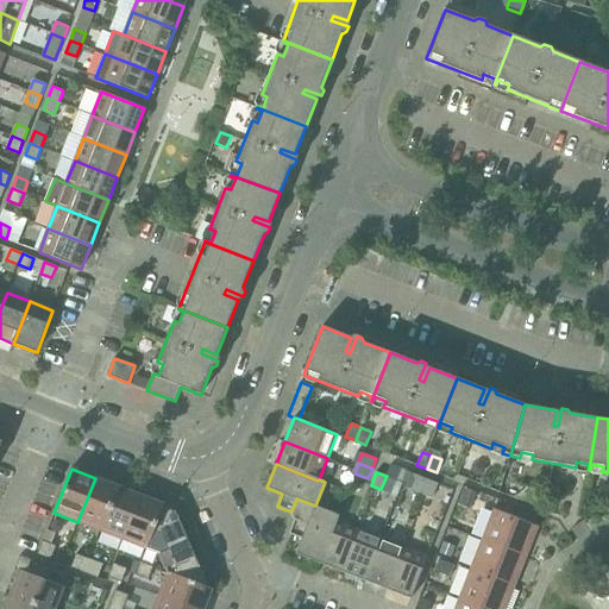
[(387,476),(381,489),(391,494),(396,479),(387,476)]
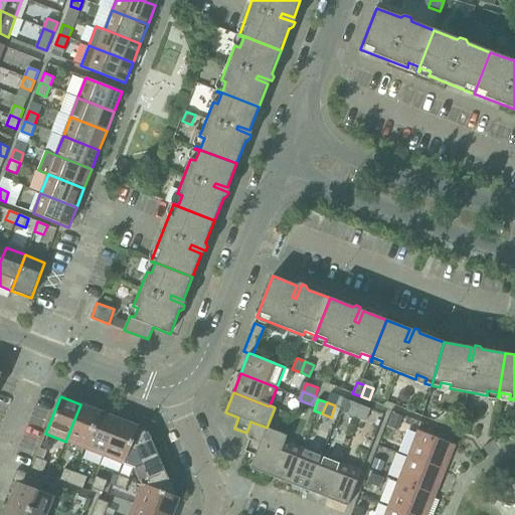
[(349,413),(357,416),(362,405),(353,402),(349,413)]
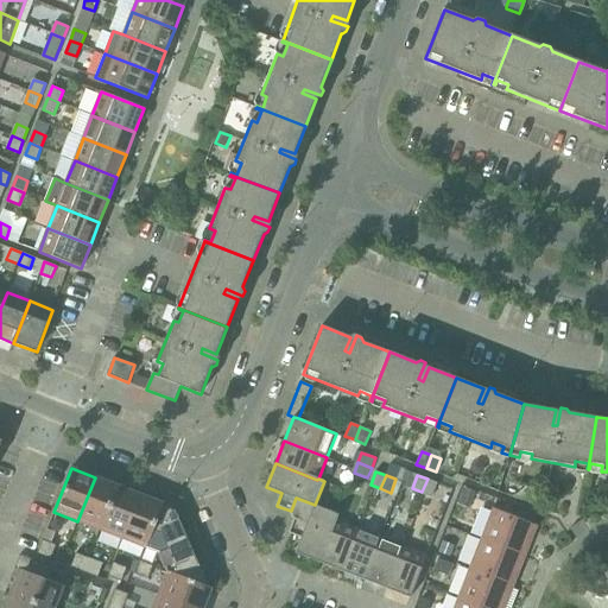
[(77,521),(100,530),(118,486),(95,477),(77,521)]
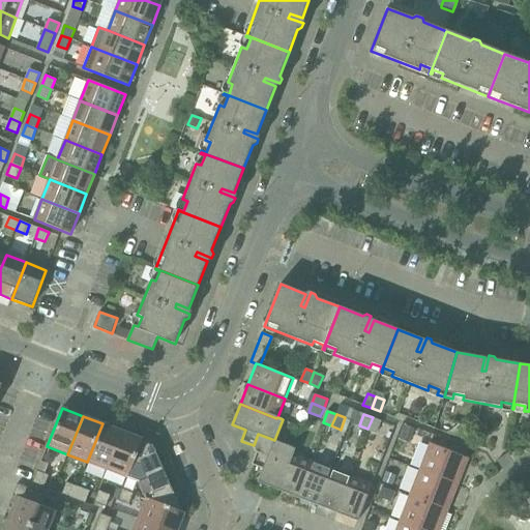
[(373,417),(367,429),(377,433),(381,421),(373,417)]
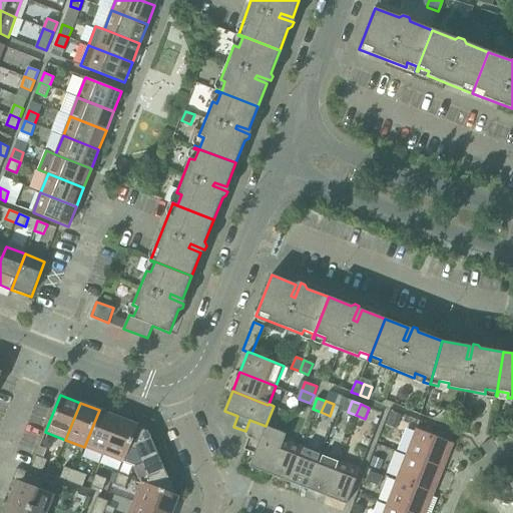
[(84,447),(103,454),(118,417),(99,410),(84,447)]
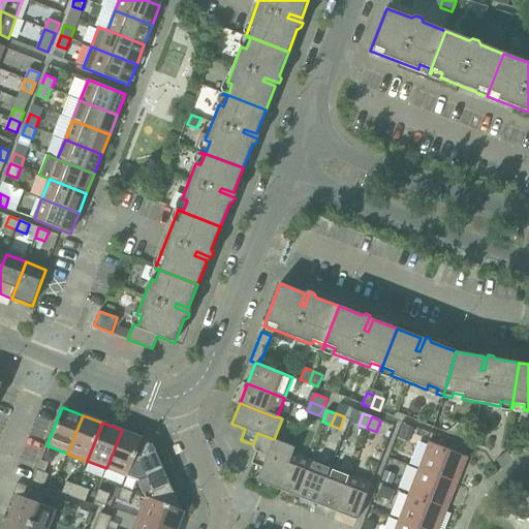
[(403,425),(398,438),(407,442),(412,429),(403,425)]
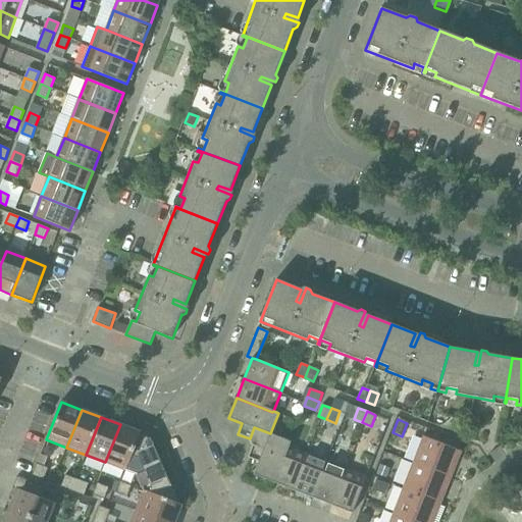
[(105,462),(124,470),(140,432),(120,424),(105,462)]
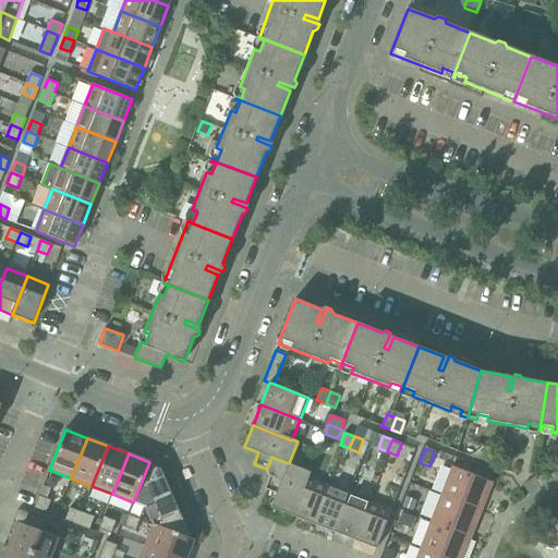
[(557,460),(523,485),(530,494),(557,474),(557,460)]
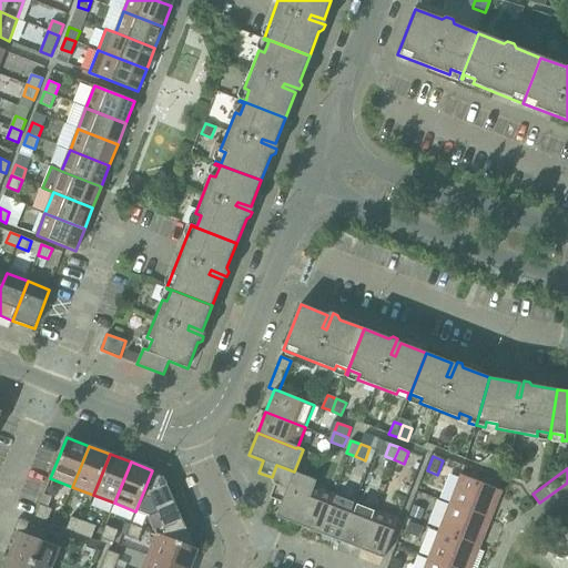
[(135,511),(148,516),(174,503),(164,477),(152,473),(153,470),(152,470),(135,511)]
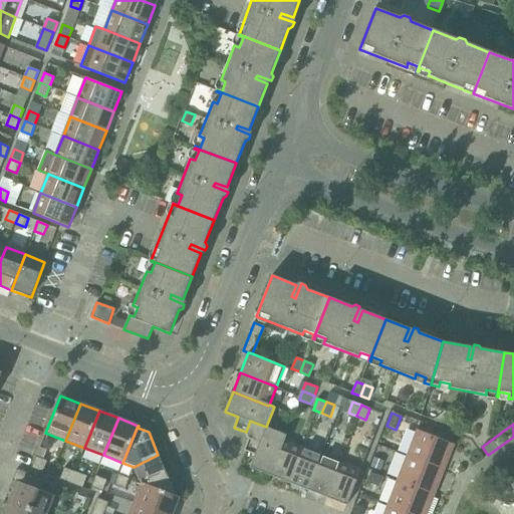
[(250,467),(270,475),(283,440),(284,440),(286,435),(266,427),(259,443),(249,438),(244,451),(255,455),(250,467)]
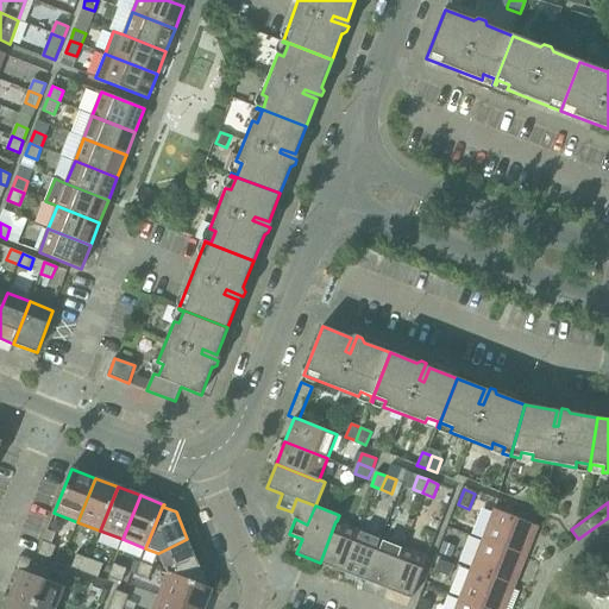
[(495,509),(483,540),(526,557),(538,526),(495,509)]
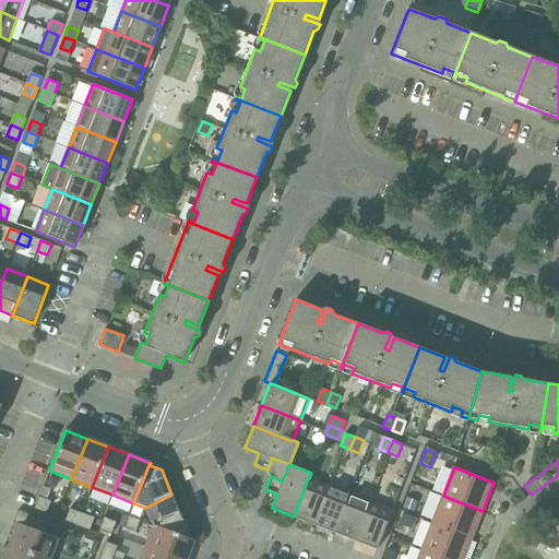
[(294,516),(314,525),(329,486),(309,478),(308,478),(294,516)]
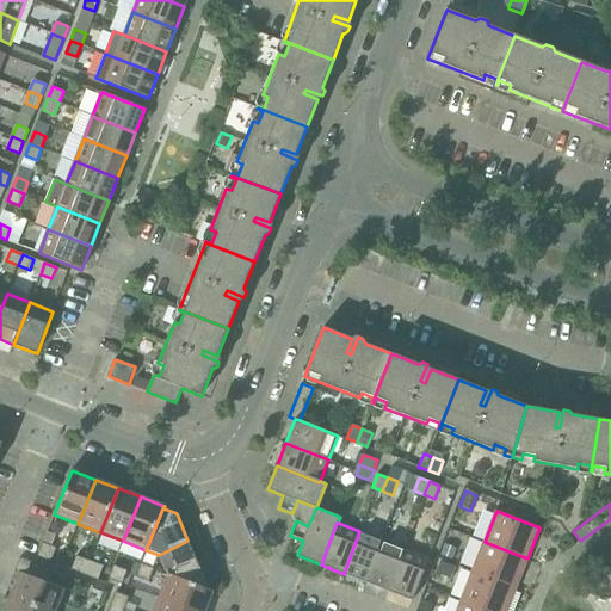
[(344,574),(366,582),(382,541),(359,531),(344,574)]
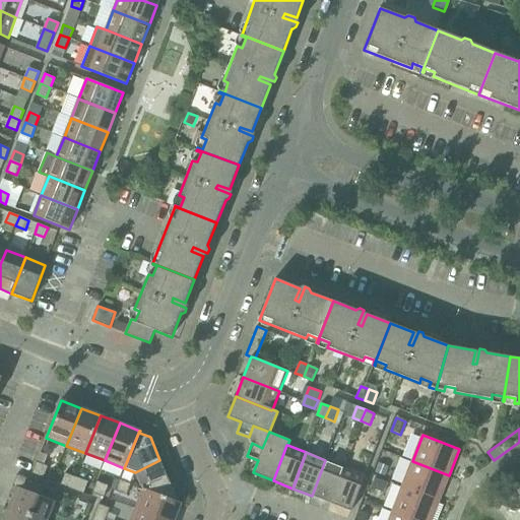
[(143,489),(143,490),(175,502),(175,501),(176,497),(159,460),(135,472),(143,489)]
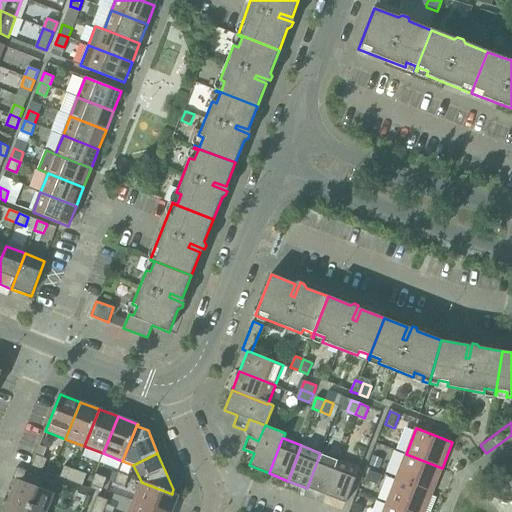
[(307,488),(326,495),(339,460),(320,453),(307,488)]
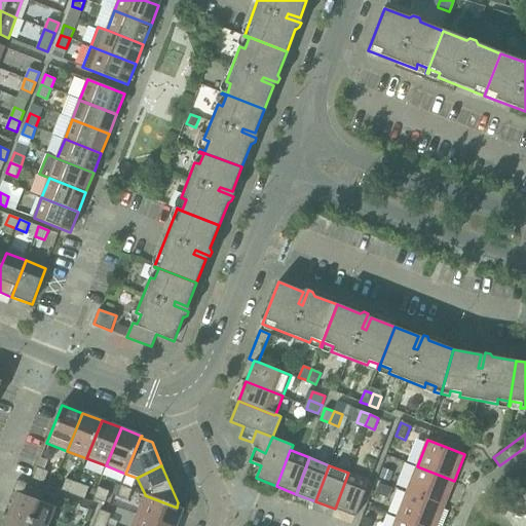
[(417,466),(407,491),(444,505),(454,481),(417,466)]
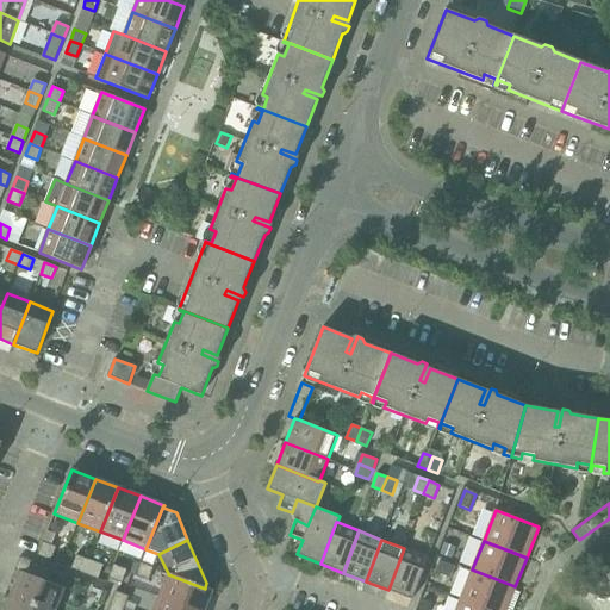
[(56,547),(43,542),(38,555),(51,560),(56,547)]
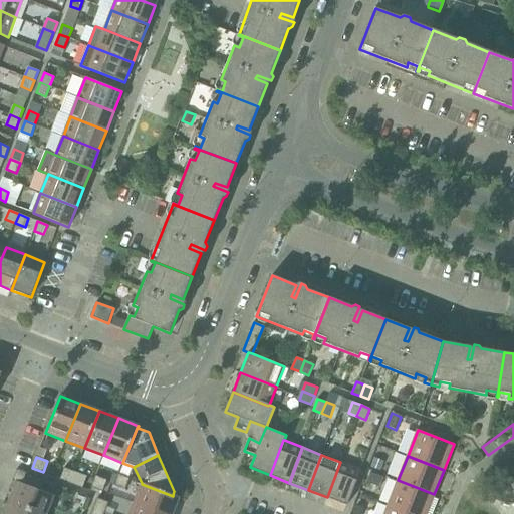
[(371,467),(380,470),(383,461),(374,458),(371,467)]
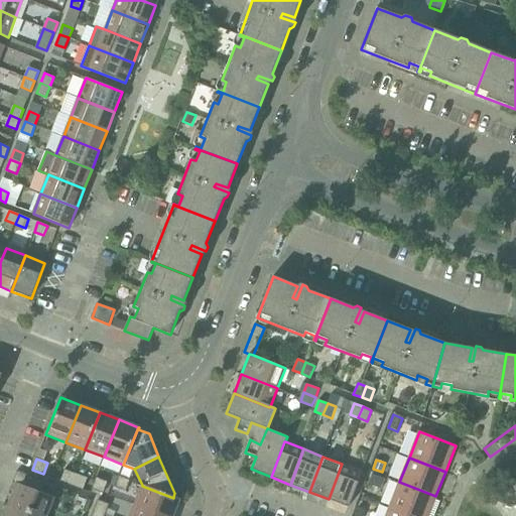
[(342,464),(329,499),(349,507),(362,472),(342,464)]
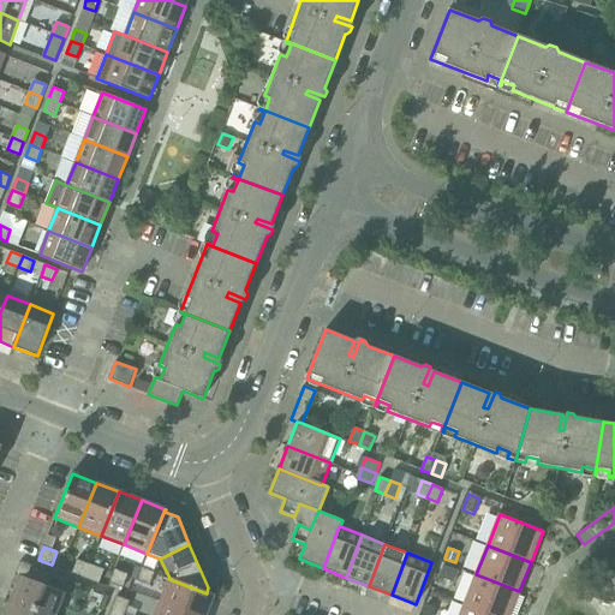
[(72,573),(85,578),(91,565),(77,560),(72,573)]
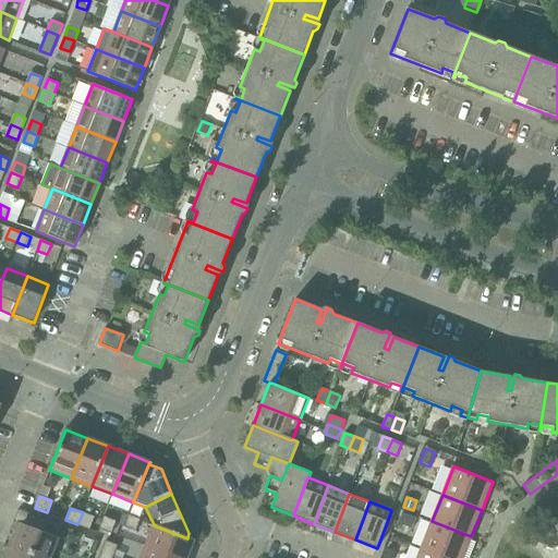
[(17,523),(10,544),(45,557),(50,557),(59,538),(45,533),(49,520),(19,509),(14,522),(17,523)]
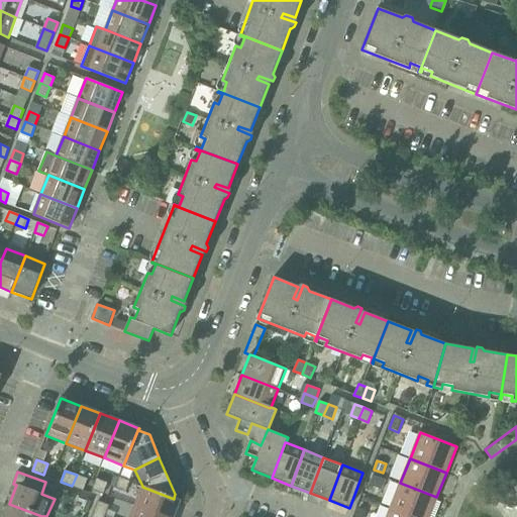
[(77,475),(72,486),(83,490),(88,479),(77,475)]
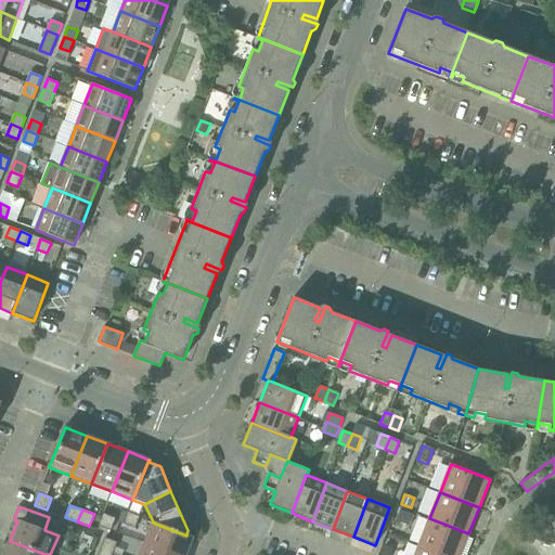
[(400,511),(396,520),(409,526),(413,515),(400,511)]
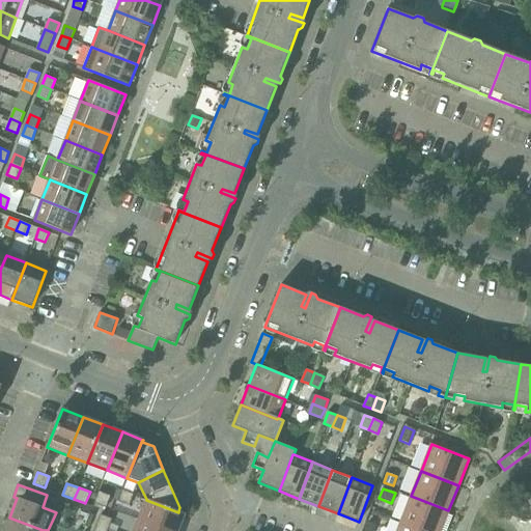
[(122,490),(118,501),(130,505),(134,494),(122,490)]
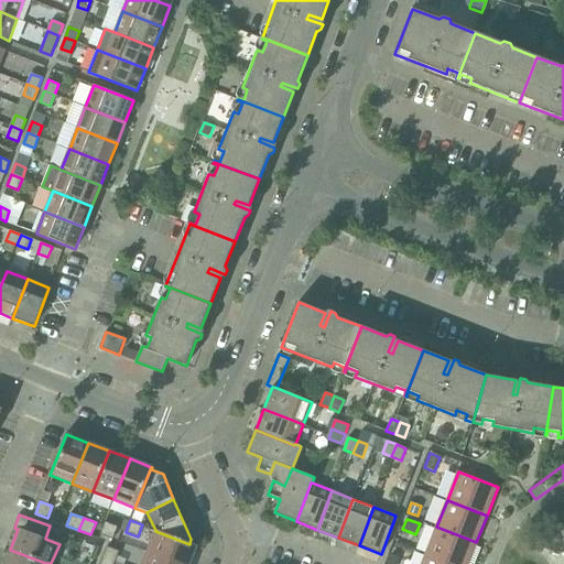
[(106,521),(100,534),(114,539),(118,527),(106,521)]
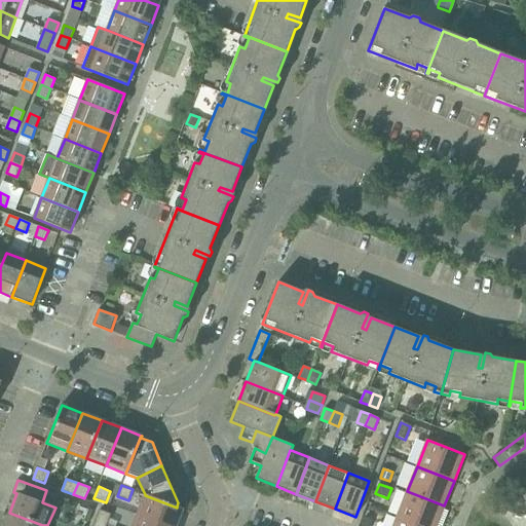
[(407,491),(397,517),(421,525),(436,525),(444,505),(407,491)]
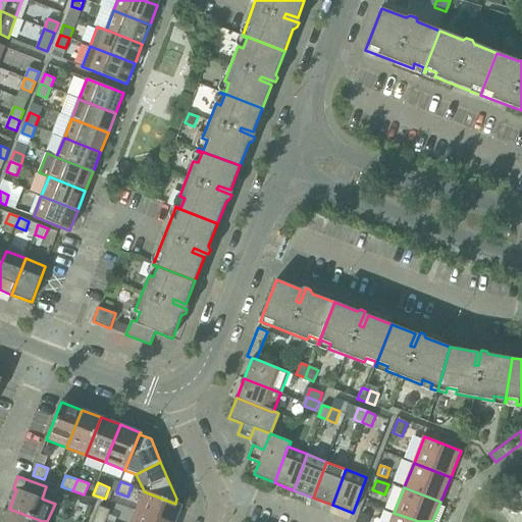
[(144,491),(136,511),(165,521),(174,521),(181,505),(175,503),(175,504),(144,491)]
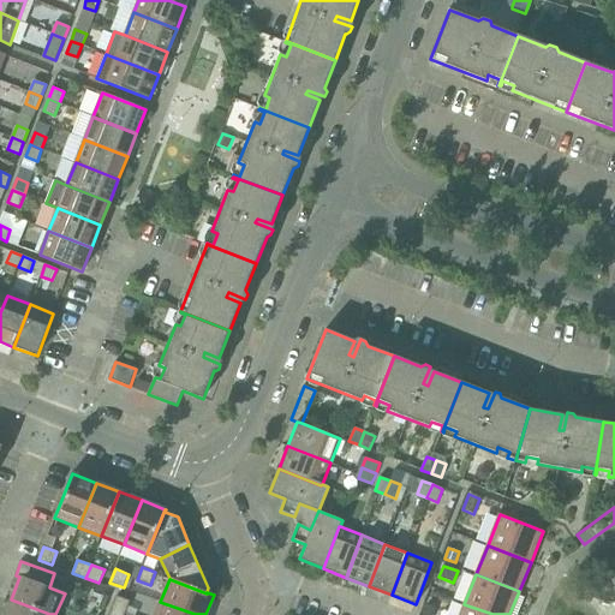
[(117,596),(112,609),(125,614),(131,601),(117,596)]
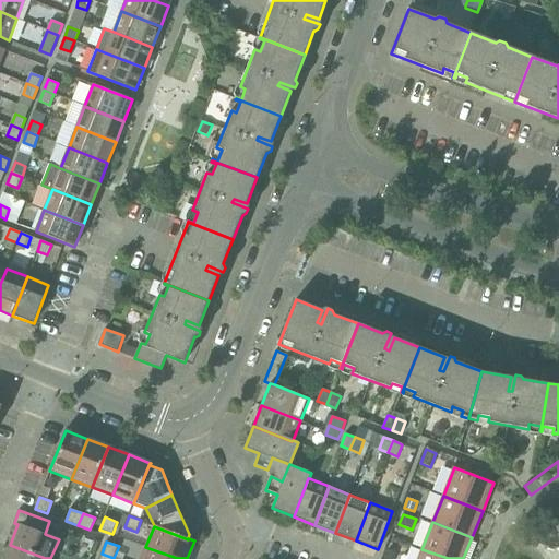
[(45,558),(10,545),(3,558),(45,558)]
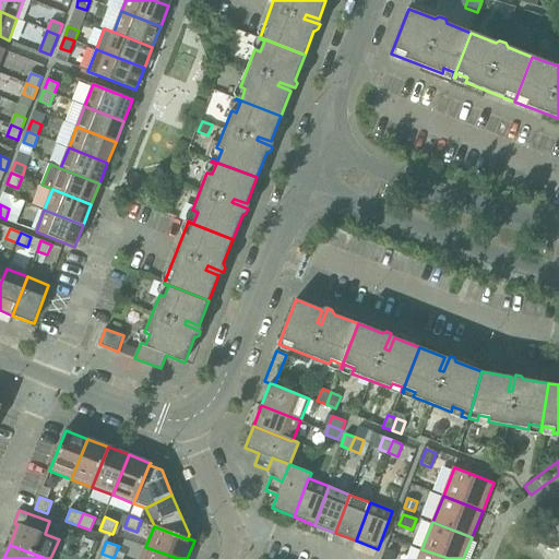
[(177,558),(145,547),(140,558),(177,558)]
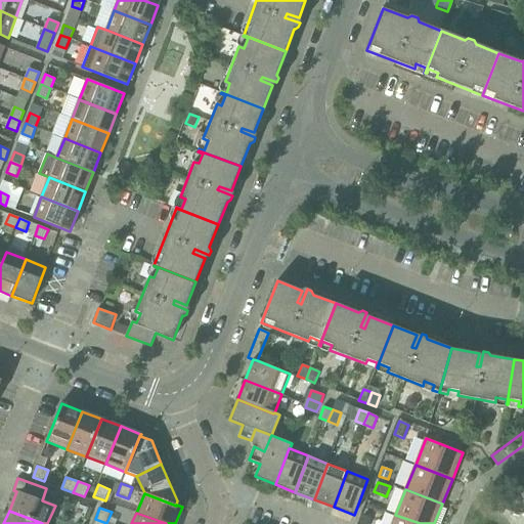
[(420,523),(395,515),(391,523),(420,523)]
